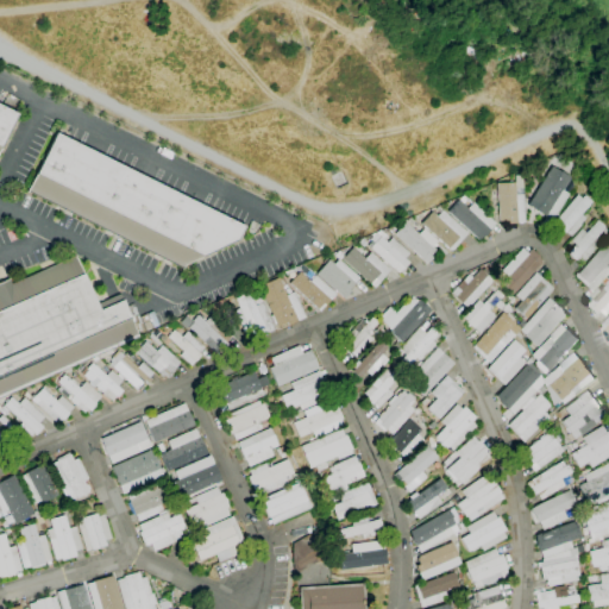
[(0,148),(0,107),(17,115),(0,148)]
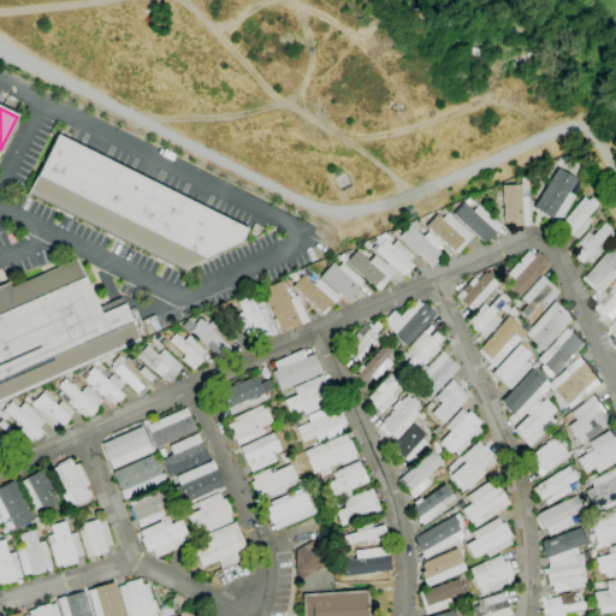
[(187,268),(184,272),(27,194),(57,135),(247,229),(240,243),(187,268)]
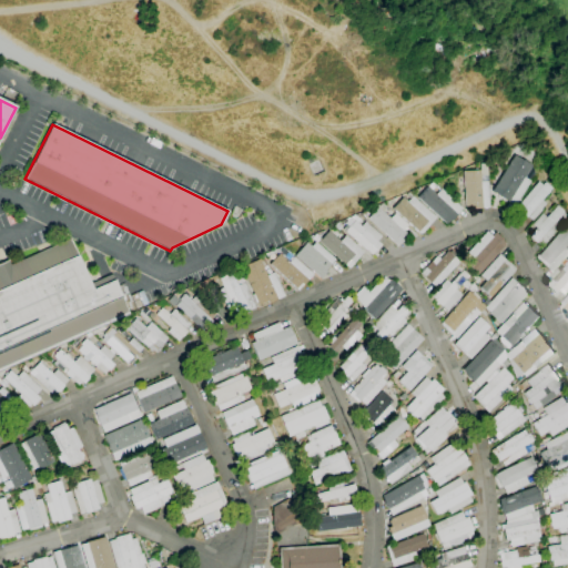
[(515,206),(509,202),(508,202),(492,191),(514,155),(523,161),(523,160),(531,165),(524,178),(530,182),(515,206)]
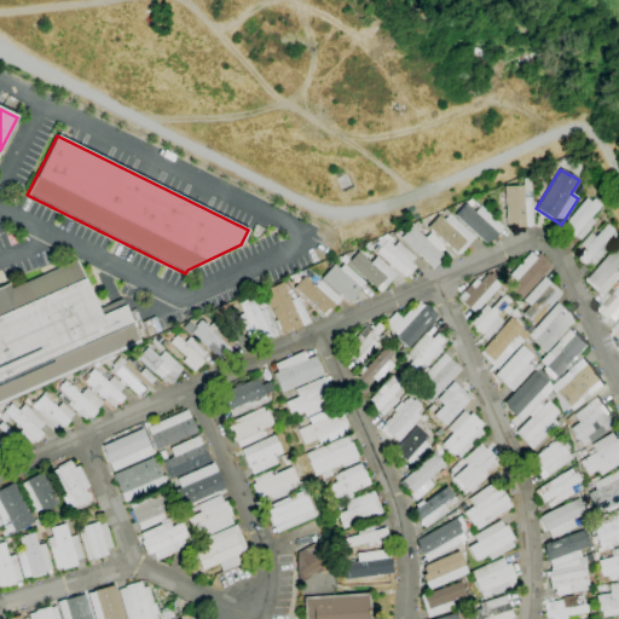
[(516,227),(516,225),(507,225),(504,186),(522,186),(524,198),(532,198),(533,227),(516,227)]
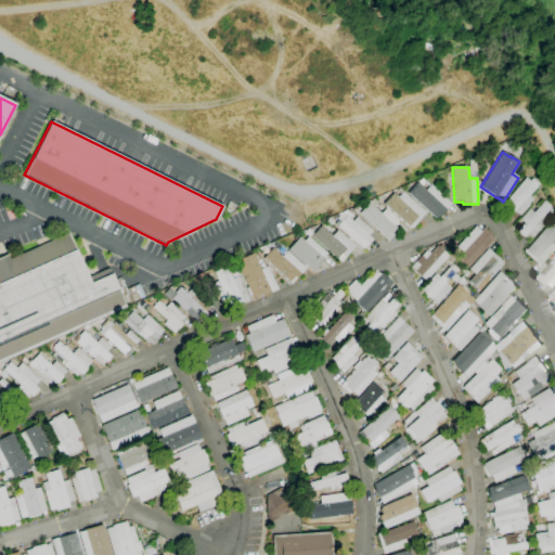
[(520,216),(516,211),(514,213),(508,207),(511,205),(506,201),(526,178),(530,181),(532,179),(539,184),(529,196),(533,199),(528,205),(529,205),(520,216)]
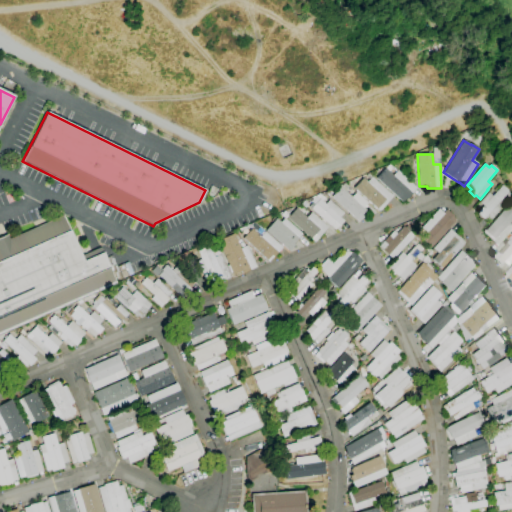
[(402,203),(376,179),(385,169),(392,176),(397,170),(416,188),(402,203)]
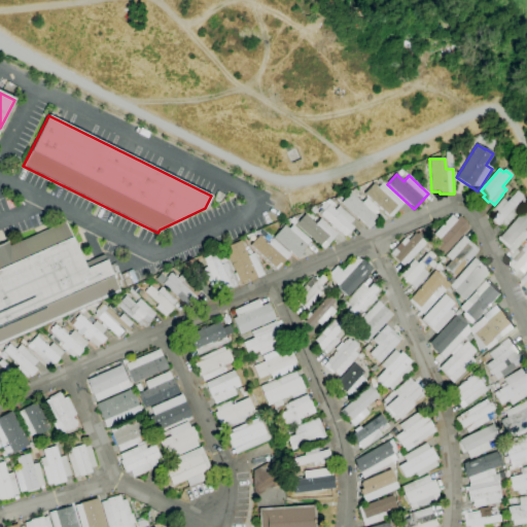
[(390,217),(363,194),(374,183),(378,187),(382,182),(403,202),(390,217)]
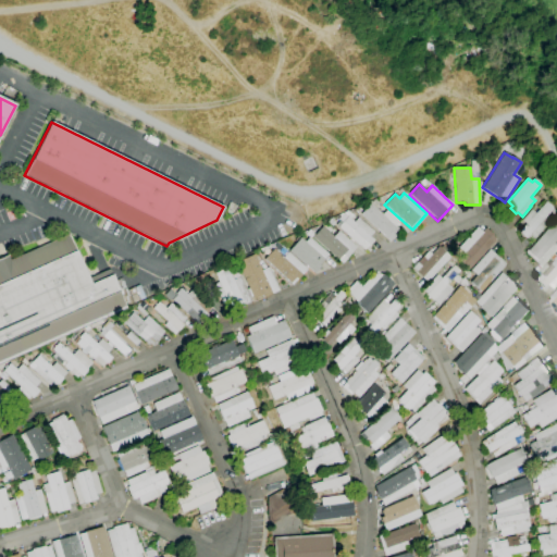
[(556,214),(532,243),(527,237),(525,238),(519,232),(525,224),(521,220),(532,209),(535,213),(546,201),(553,208),(553,209),(556,214)]
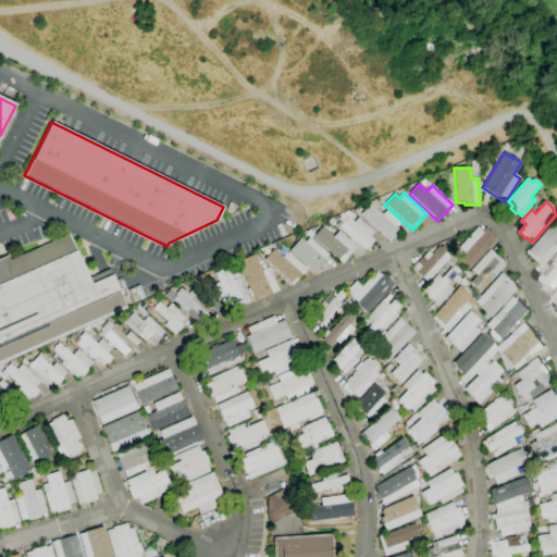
[(390,242),(360,214),(370,205),(382,215),(386,210),(399,222),(395,226),(397,230),(392,235),(395,237),(390,242)]
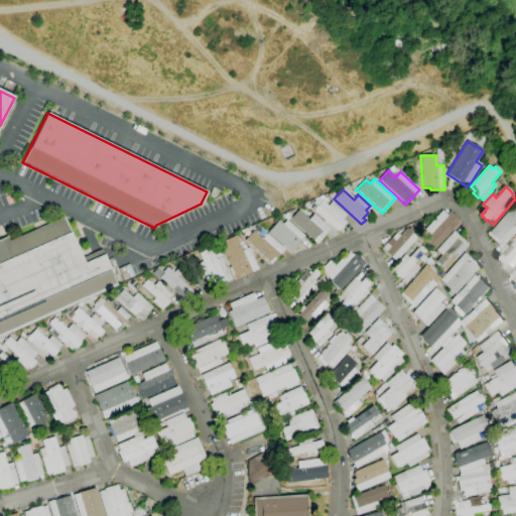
[(337,232),(313,211),(323,201),(328,206),(332,202),(346,215),(342,220),(347,224),(343,228),(342,227),(337,232)]
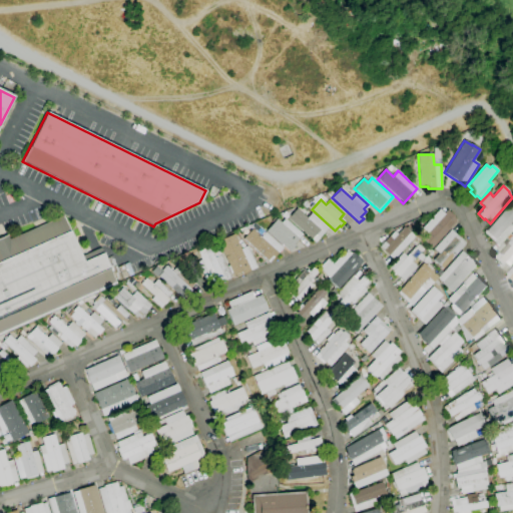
[(512,229),(499,245),(484,233),(510,204),(512,206),(512,219),(509,224),(512,227),(512,229)]
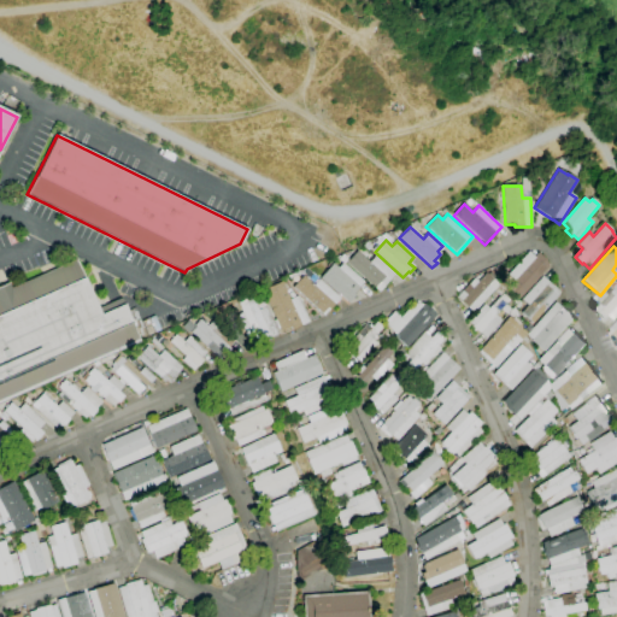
[(378,292),(346,263),(357,251),(369,262),(375,257),(394,274),(378,292)]
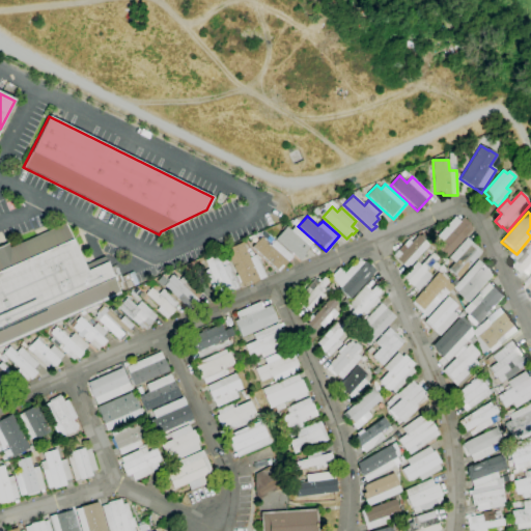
[(447,256),(437,247),(442,241),(437,235),(454,217),(459,222),(463,218),(468,222),(472,229),(447,256)]
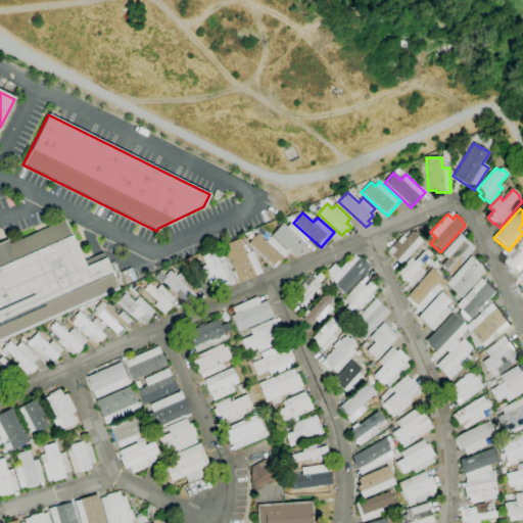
[(0,242),(7,240),(9,244),(64,220),(83,262),(102,253),(119,291),(0,342),(0,242)]
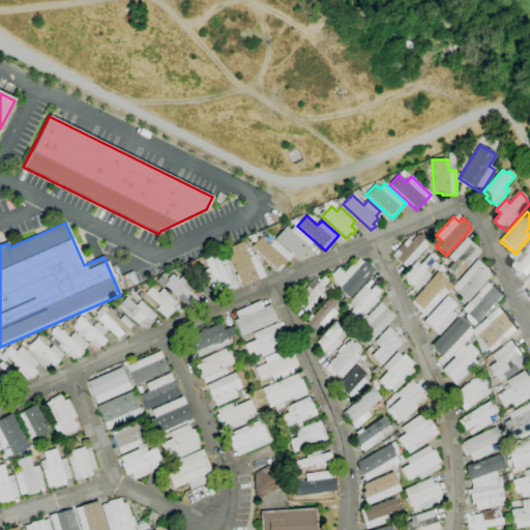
[(299,260),(275,238),(286,227),(290,230),(294,226),(313,242),(303,254),(304,255),(299,260)]
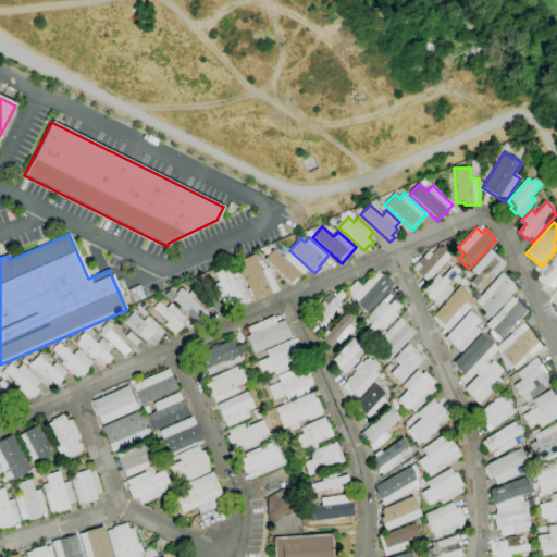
[(426,283),(415,272),(416,271),(412,268),(422,257),(425,259),(438,246),(445,252),(441,257),(446,262),(426,283)]
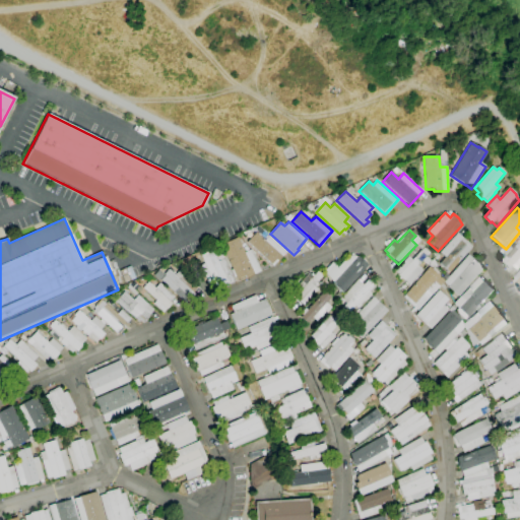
[(272,266),(247,243),(255,233),(264,241),(269,236),(286,251),(272,266)]
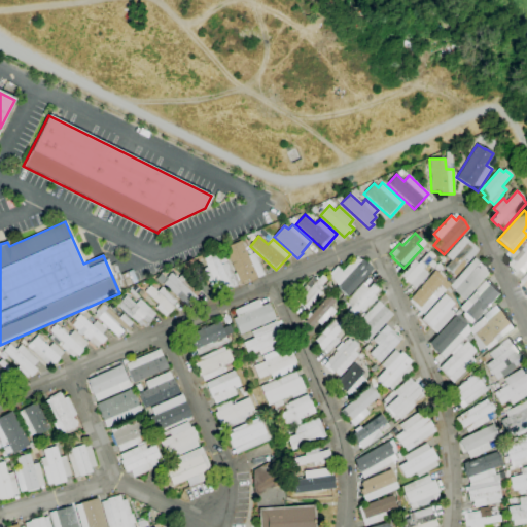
[(454,277),(444,268),(450,260),(445,255),(462,236),(478,250),(454,277)]
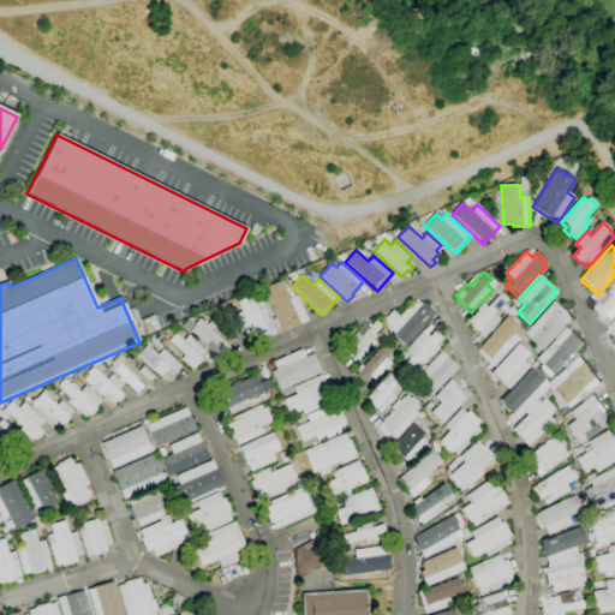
[(614,315),(610,321),(605,315),(602,318),(592,310),(598,303),(595,299),(610,281),(613,284),(614,280),(614,315)]
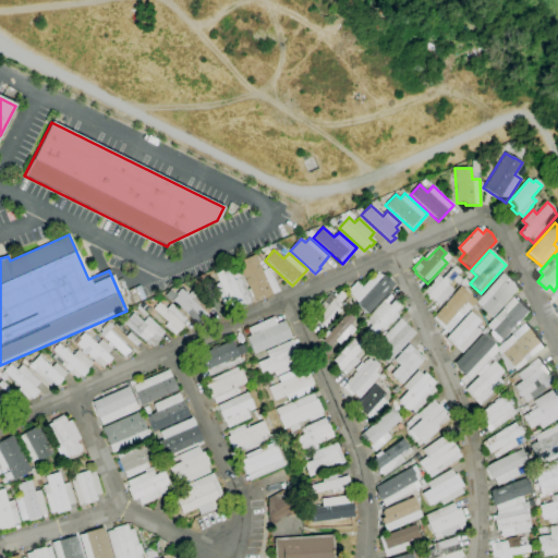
[(253,299),(238,263),(255,255),(262,271),(269,268),(279,291),(263,299),(262,295),(253,299)]
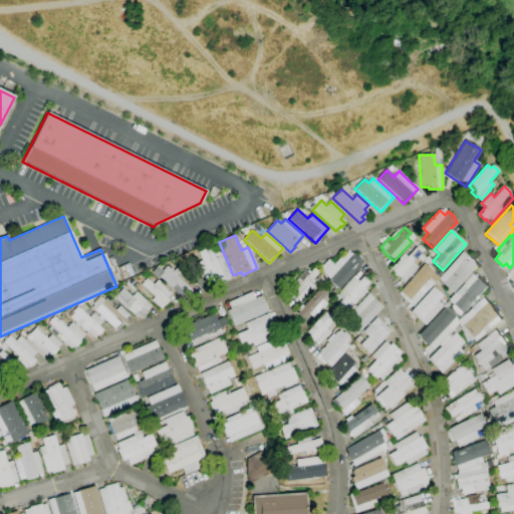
[(404,282),(399,277),(398,278),(393,272),(394,271),(390,268),(403,254),(407,257),(418,245),(424,250),(421,254),(426,258),(421,263),(417,258),(413,262),(418,267),(404,282)]
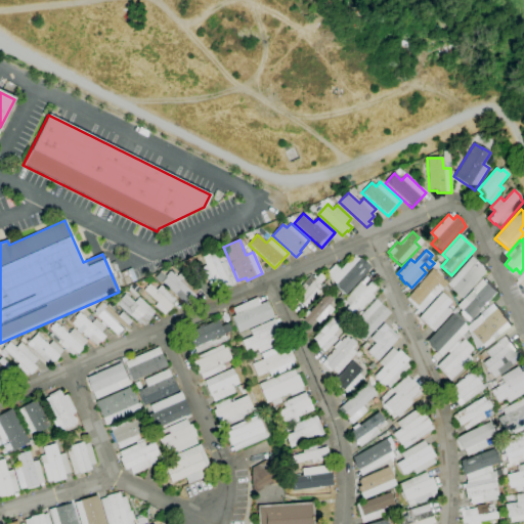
[(218,293),(214,284),(207,287),(200,269),(206,266),(202,258),(214,252),(219,263),(226,260),(236,282),(229,287),(229,288),(218,293)]
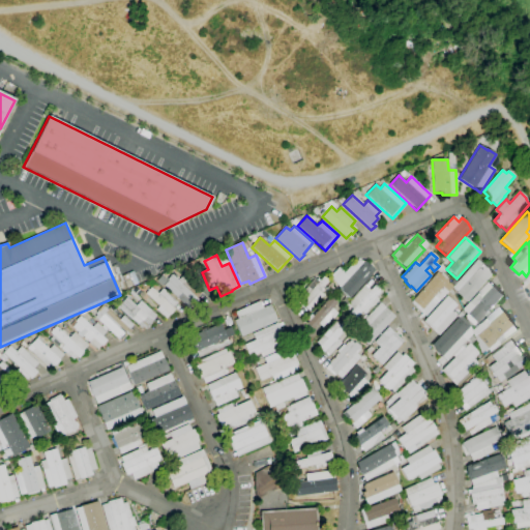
[(349,299),(337,289),(340,287),(332,281),(330,275),(339,267),(344,272),(355,260),(363,262),(374,271),(349,299)]
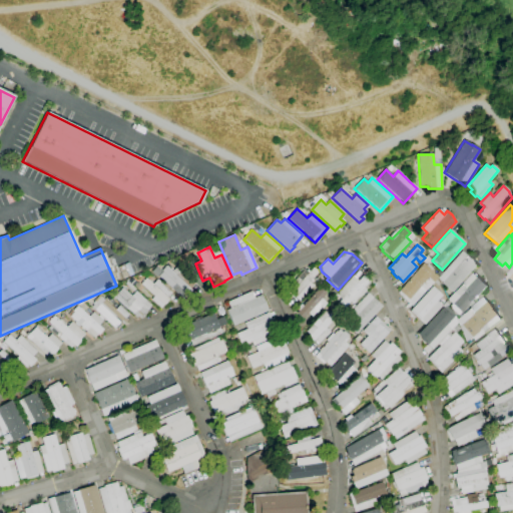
[(451,294),(441,284),(441,283),(436,279),(460,252),(476,267),(451,294)]
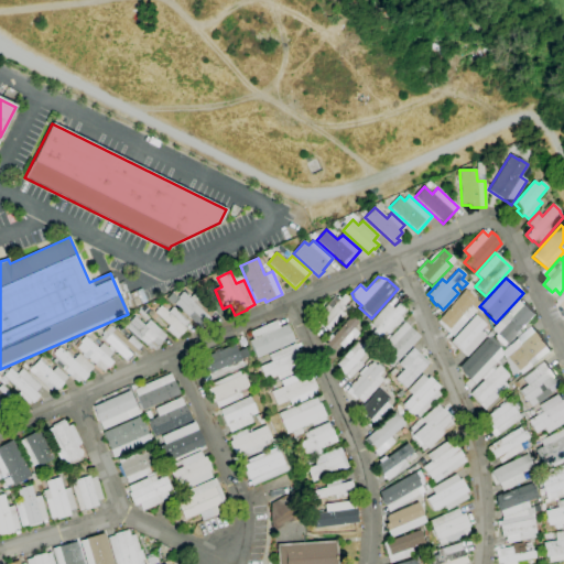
[(452,337),(436,323),(465,290),(476,300),(463,314),(468,318),(452,337)]
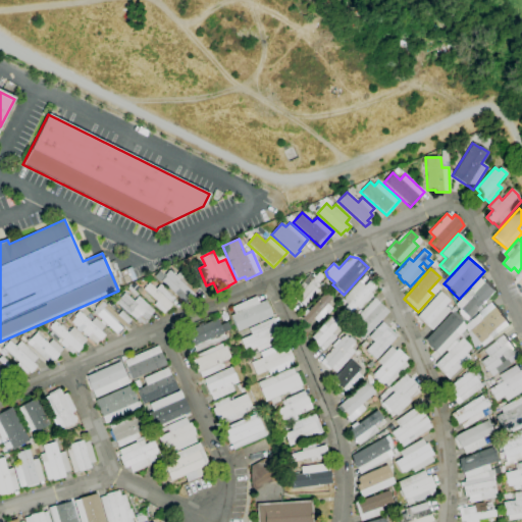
[(179,298),(161,281),(165,276),(164,275),(168,270),(174,276),(177,273),(192,286),(189,290),(191,292),(186,297),(183,294),(179,298)]
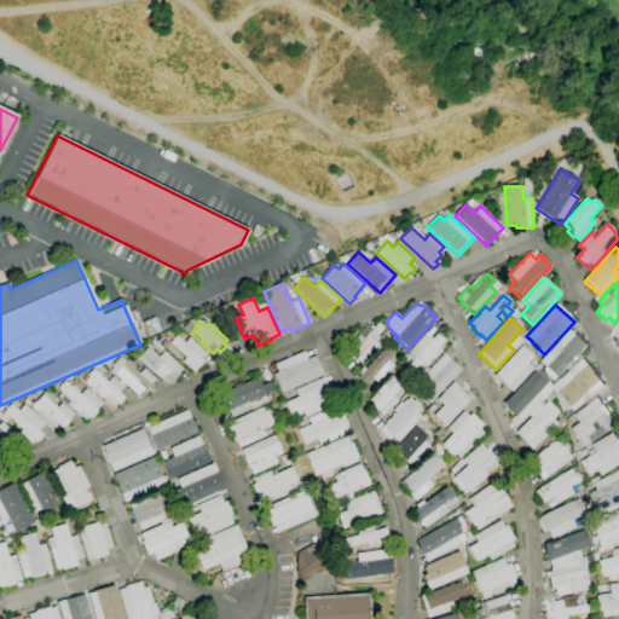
[(618,342),(608,333),(618,320),(618,342)]
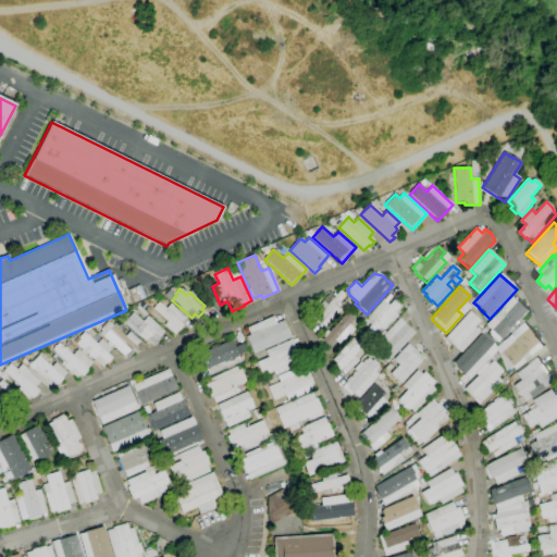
[(324,327),(314,319),(314,318),(311,313),(330,292),(334,296),(339,291),(345,295),(335,306),(339,310),(324,327)]
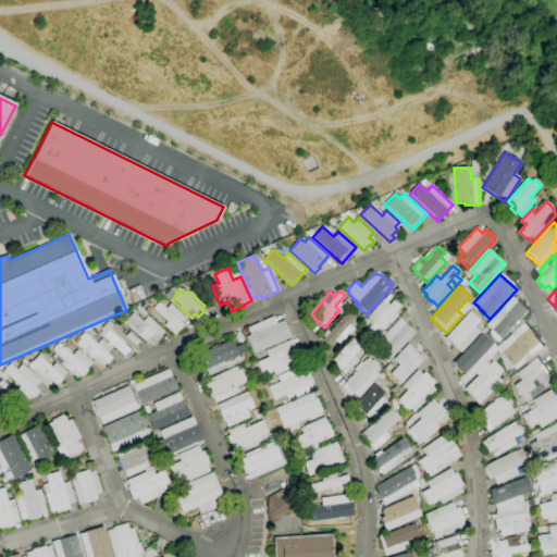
[(499,341),(490,331),(497,322),(492,318),(512,296),(528,311),(499,341)]
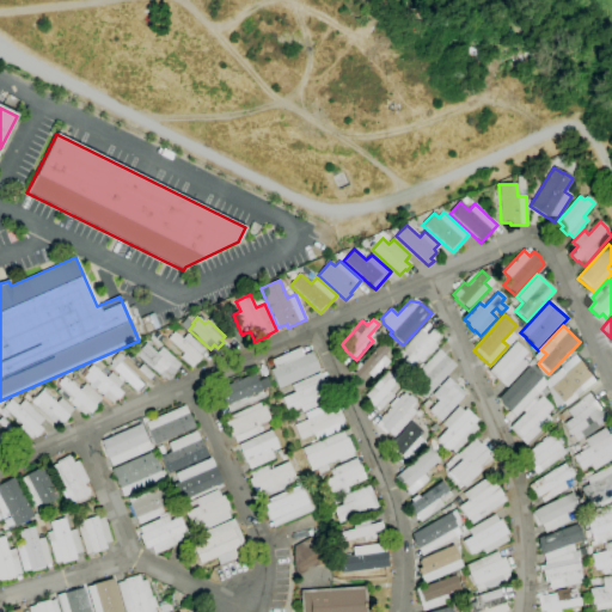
[(403,348),(420,330),(427,336),(433,329),(440,335),(433,343),(438,347),(422,365),(417,361),(410,368),(403,362),(407,357),(403,354),(399,357),(397,355),(398,353),(403,348)]
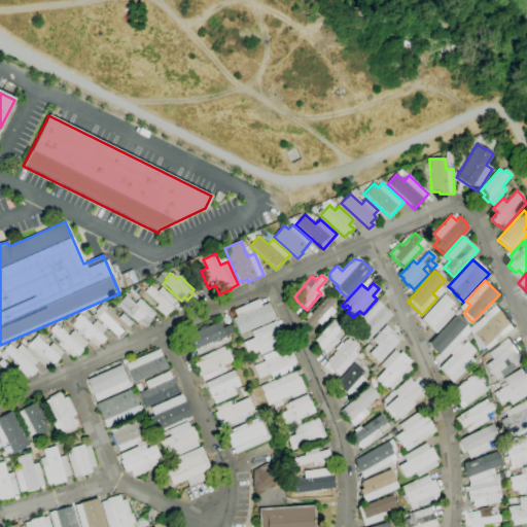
[(165,317),(154,308),(157,305),(144,292),(149,286),(156,292),(161,287),(176,301),(171,306),(174,308),(168,314),(165,317)]
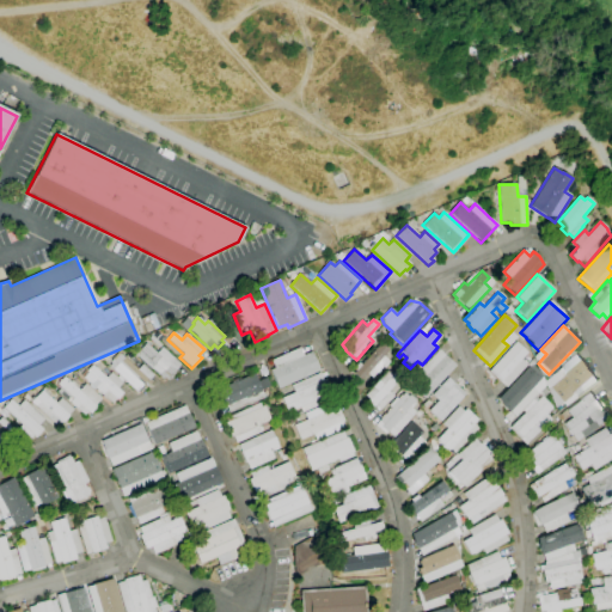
[(506,387),(488,372),(515,342),(527,353),(521,360),(526,365),(506,387)]
